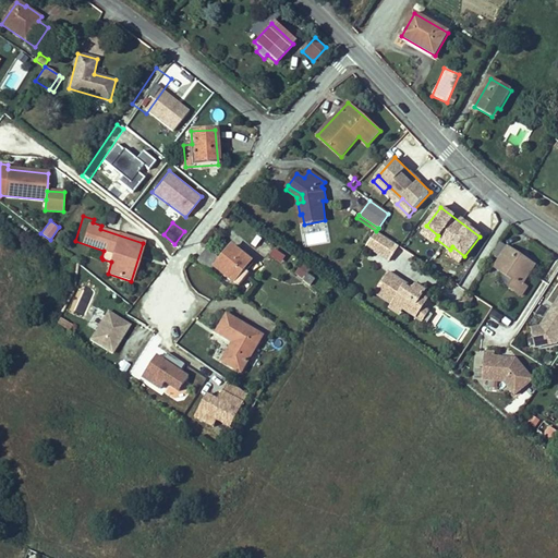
[(438,235),(426,226),(424,229),(436,239),(438,235)]
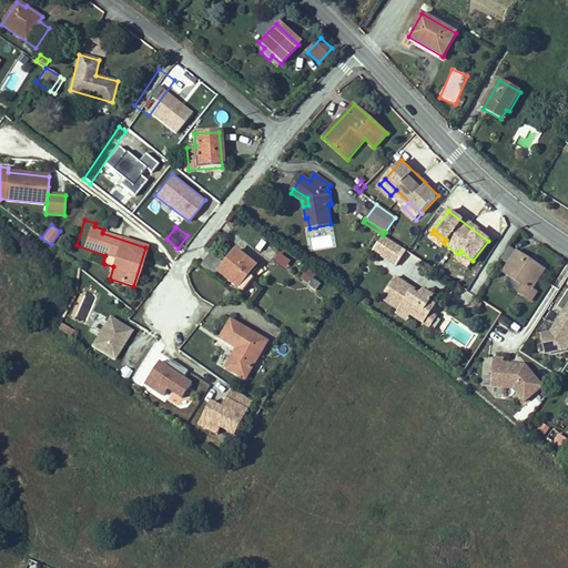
[(396,266),(406,251),(383,235),(373,251),(396,266)]
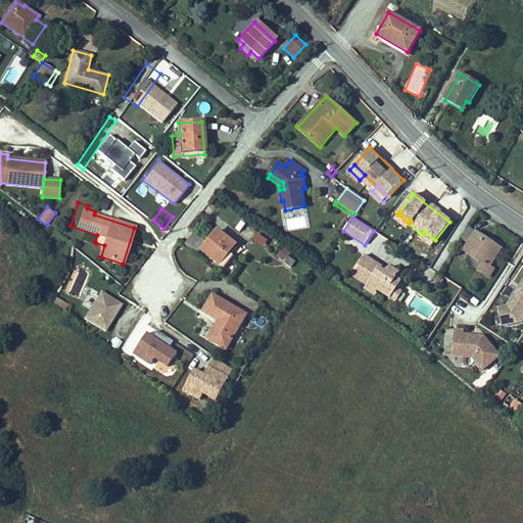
[(497,246),(469,227),(462,238),(468,243),(463,250),(470,254),(481,262),(476,269),(488,277),(493,269),(489,267),(496,255),(493,253),(497,246)]
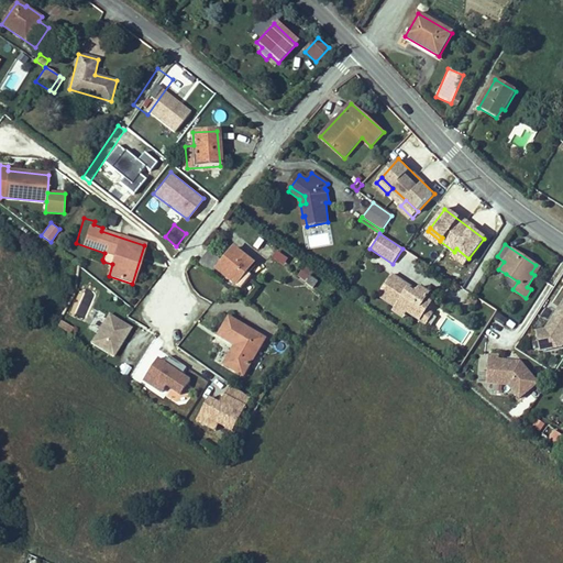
[(252,276),(246,272),(253,263),(234,247),(217,268),(242,289),(252,276)]
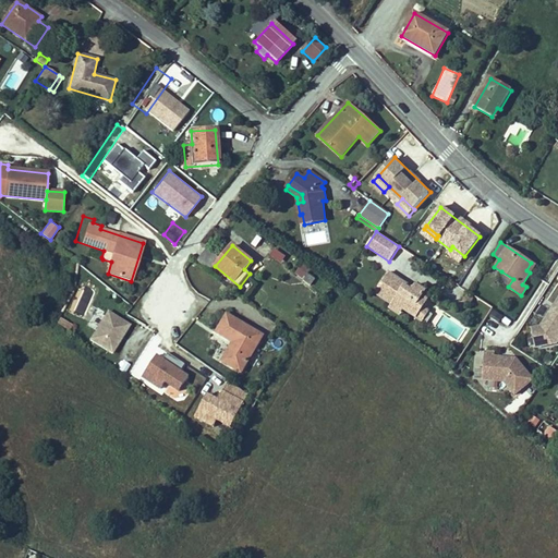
[(464,256),(452,246),(450,250),(462,259),(464,256)]
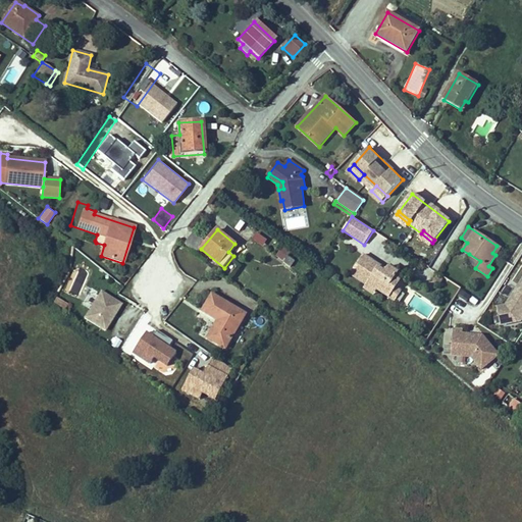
[(252,238),(263,246),(267,239),(256,231),(252,238)]
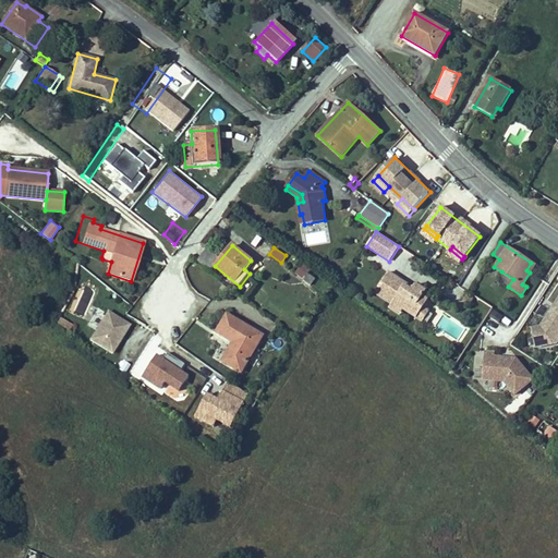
[(197,261),(209,270),(214,264),(211,263),(217,256),(207,249),(197,261)]
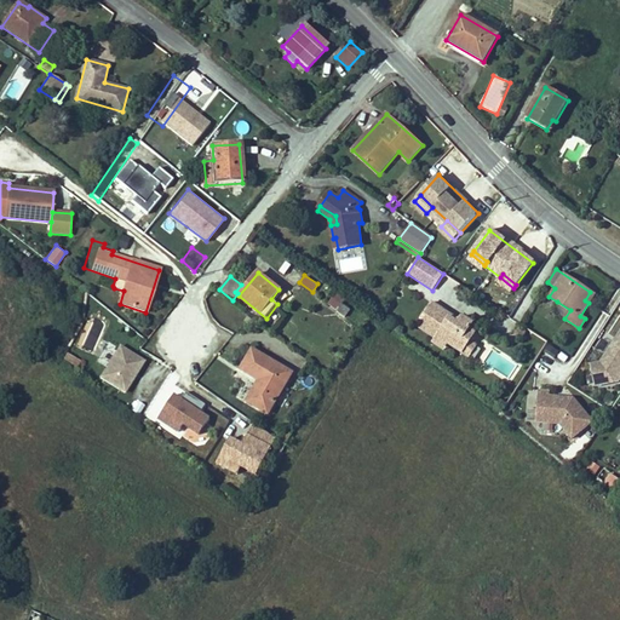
[(327,300),(333,309),(345,300),(339,292),(327,300)]
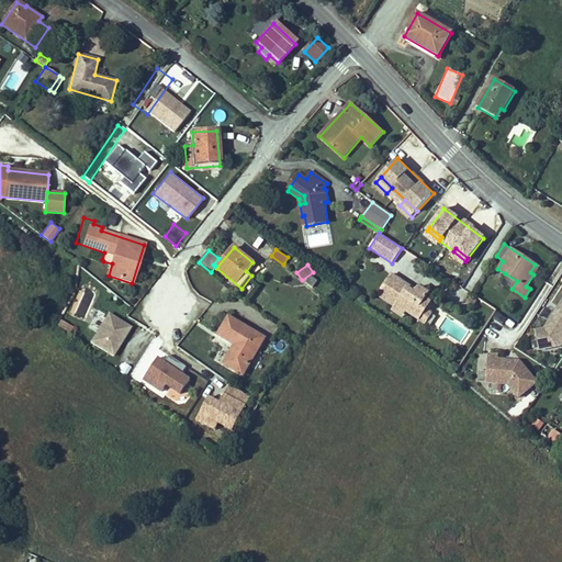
[(517,281),(505,273),(501,281),(512,289),(517,281)]
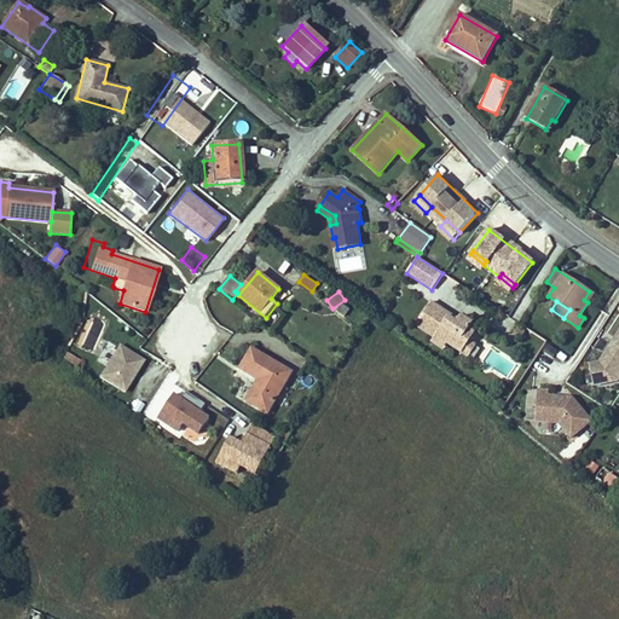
[(469,341),(475,333),(469,329),(473,323),(461,316),(458,320),(456,323),(440,312),(441,310),(431,302),(416,325),(435,339),(437,336),(447,343),(462,353),(469,341)]
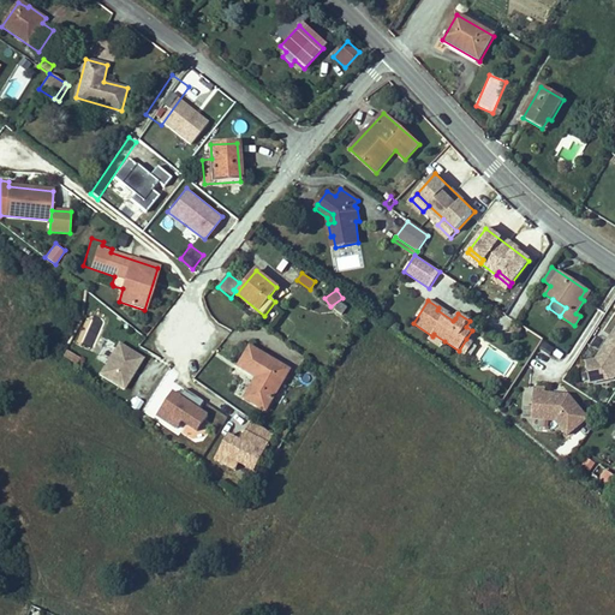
[(334,309),(342,315),(347,308),(339,303),(334,309)]
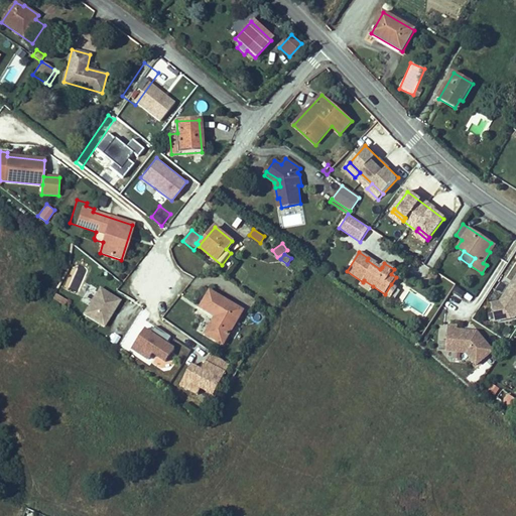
[(382,267),(368,258),(367,260),(380,269),(382,267)]
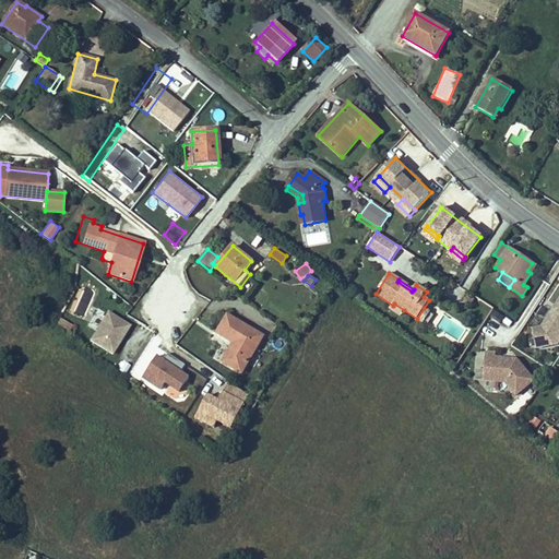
[(432,295),(427,292),(424,297),(429,300),(432,295)]
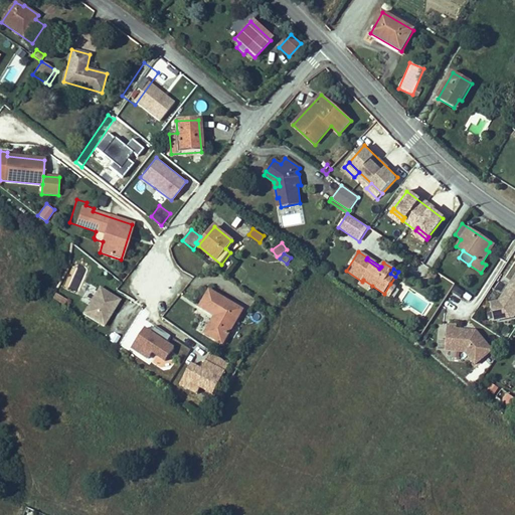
[(437,277),(431,273),(427,277),(433,281),(437,277)]
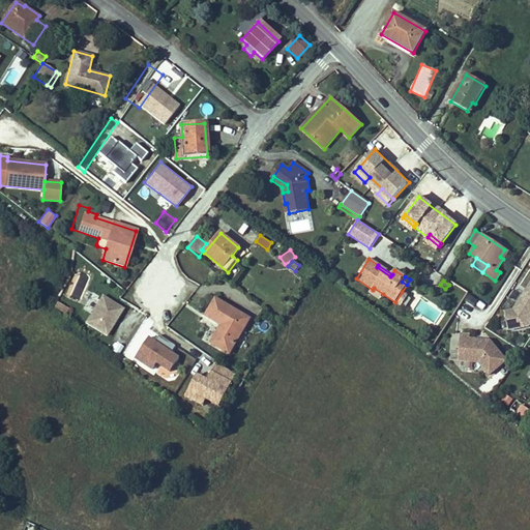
[(529,326),(529,324),(529,285),(513,311),(505,313),(508,330),(529,326)]
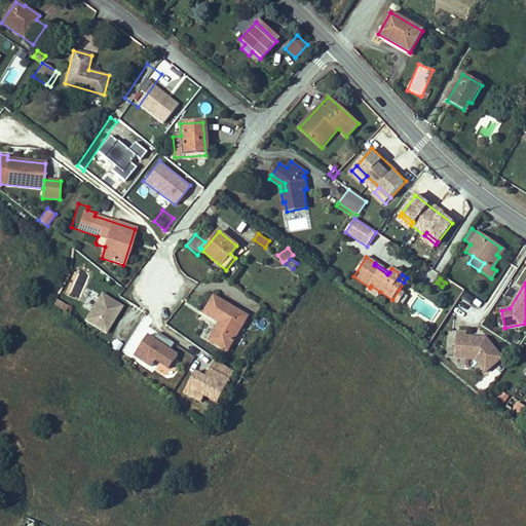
[(380,292),(371,286),(370,288),(368,292),(377,297),(380,292)]
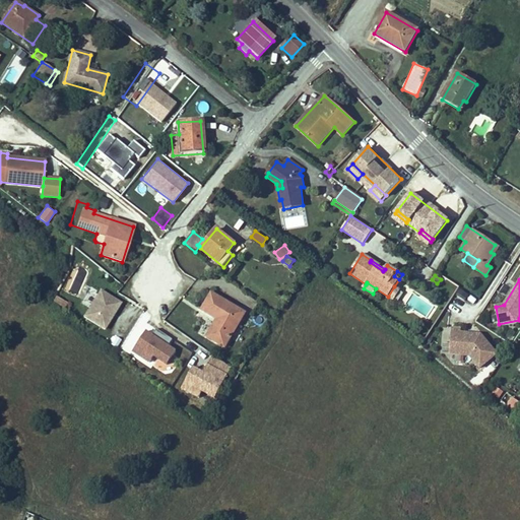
[(394,286),(388,297),(393,300),(399,290),(394,286)]
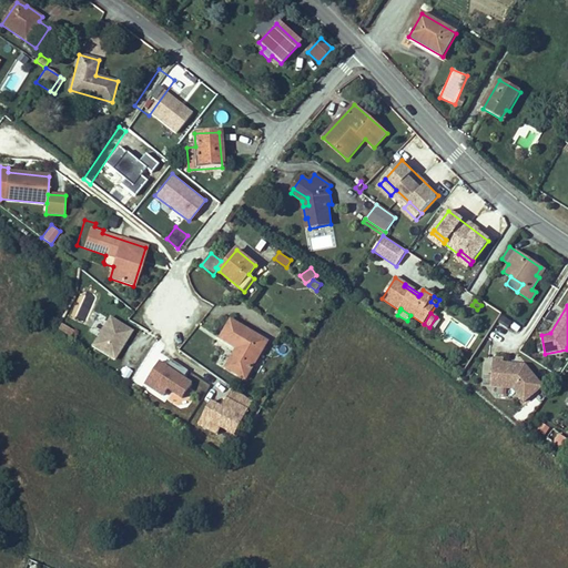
[(504,315),(499,322),(508,327),(513,321),(504,315)]
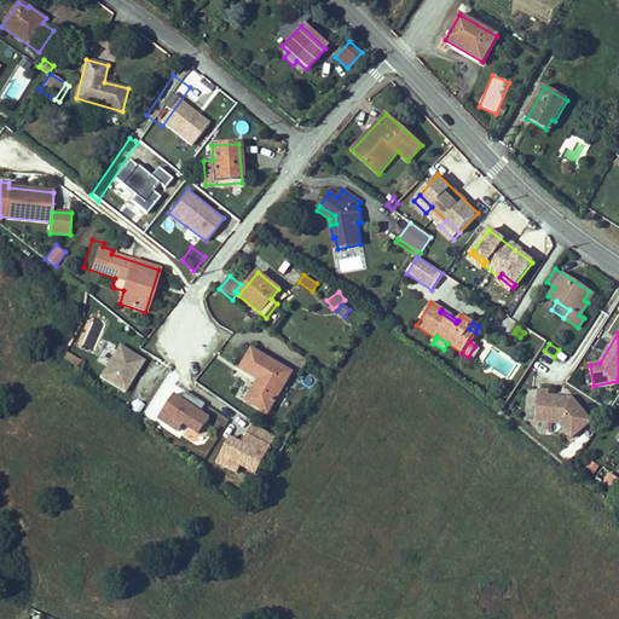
[(144,362),(120,346),(100,377),(123,393),(144,362)]
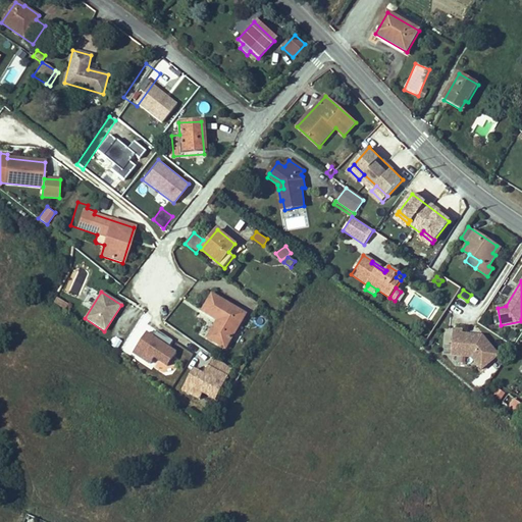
[(247,314),(212,294),(202,311),(218,320),(208,338),(226,349),(247,314)]
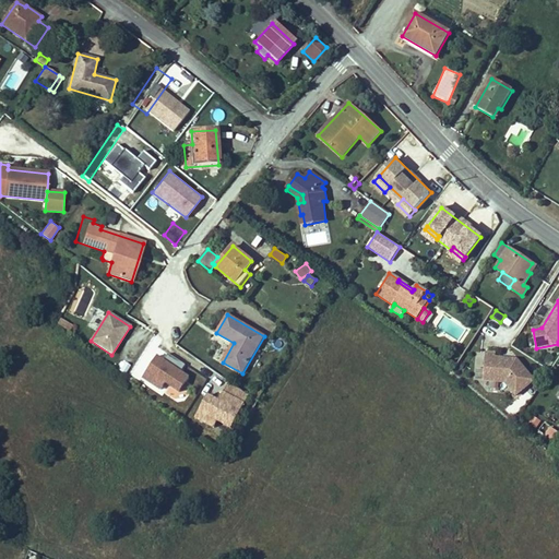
[(486,353),(484,381),(504,382),(515,395),(534,380),(516,359),(496,358),(496,354),(486,353)]
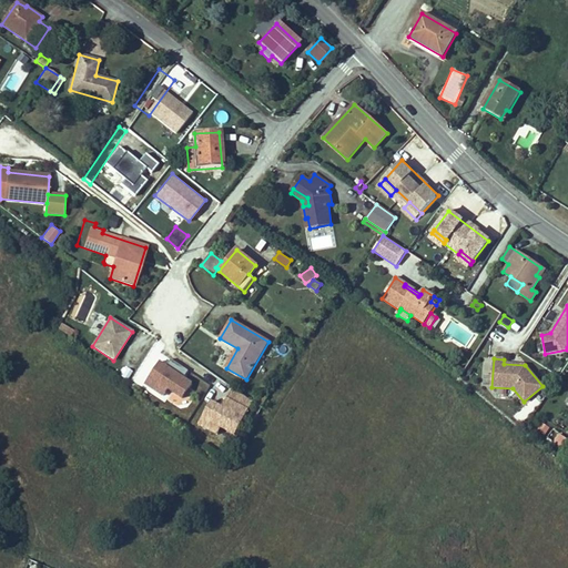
[(166,366),(160,362),(145,384),(163,396),(168,388),(182,398),(192,383),(184,377),(189,371),(171,359),(166,366)]
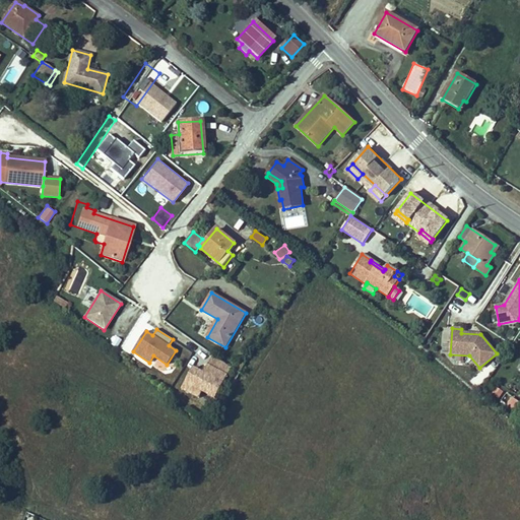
[(110,344),(117,347),(121,338),(114,335),(110,344)]
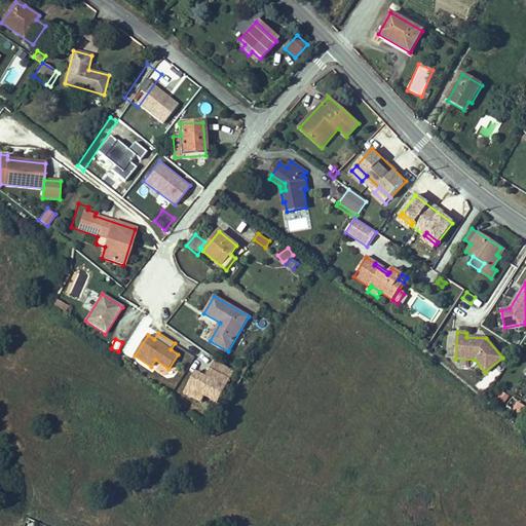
[(229,369),(216,359),(205,377),(195,372),(184,392),(201,403),(205,396),(218,403),(230,380),(224,377),(229,369)]
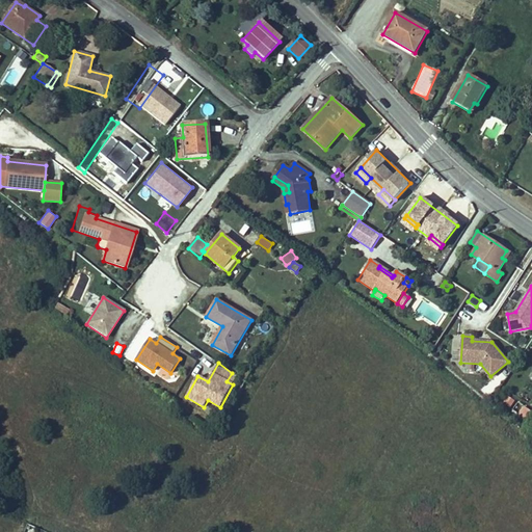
[(239,383),(243,386),(250,373),(245,371),(239,383)]
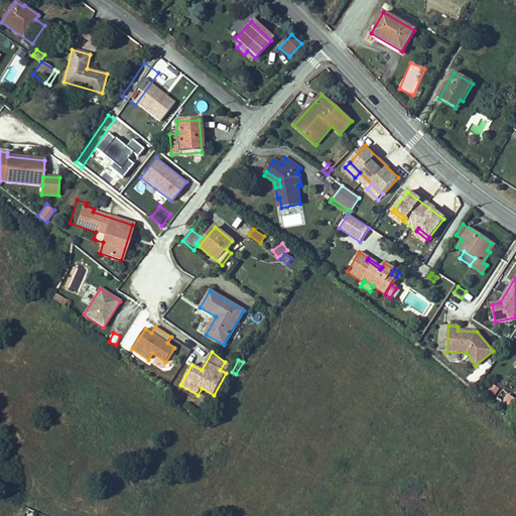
[(230,365),(225,362),(220,370),(226,373),(230,365)]
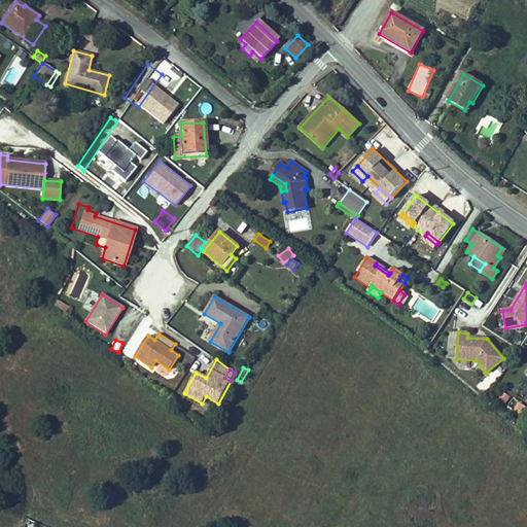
[(505,403),(510,398),(504,393),(499,399),(505,403)]
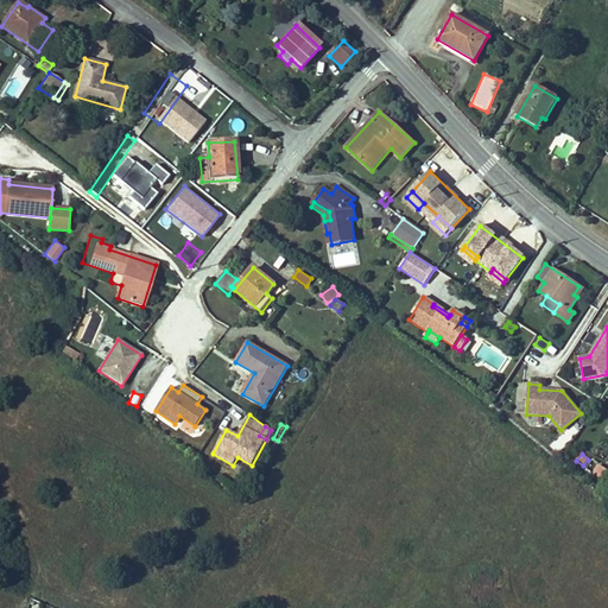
[(607,483),(607,481),(607,470),(600,464),(593,473),(607,483)]
